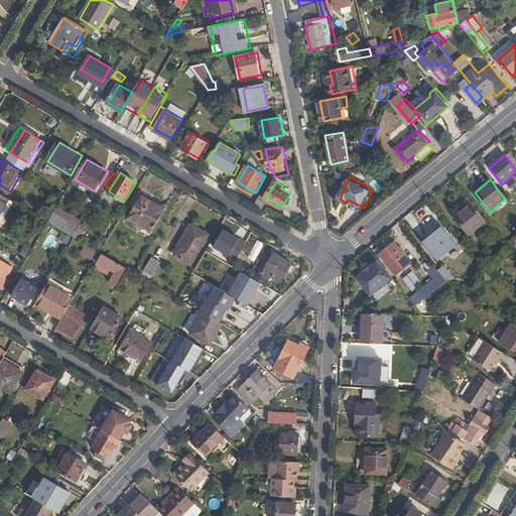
[(65,197),(69,190),(59,184),(55,190),(65,197)]
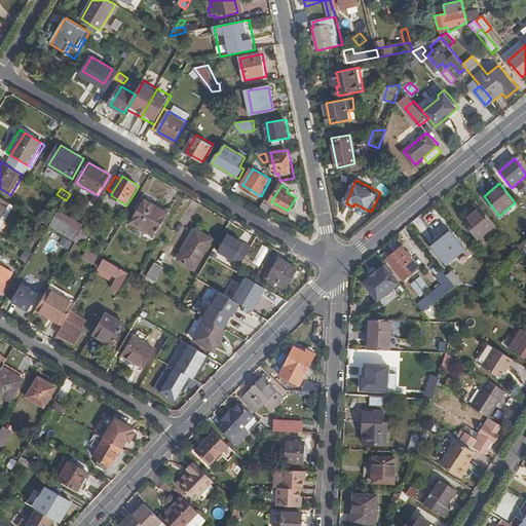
[(66,200),(53,222),(50,227),(76,241),(84,228),(85,226),(74,220),(85,200),(71,192),(70,194),(66,200)]
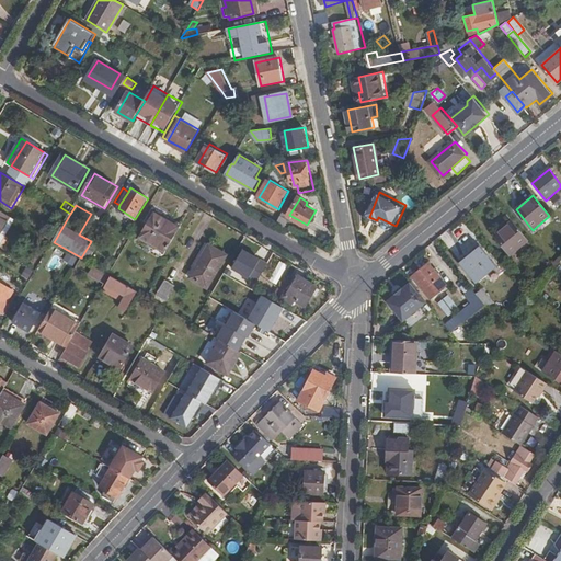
[(0,209),(0,247),(15,220),(0,209)]
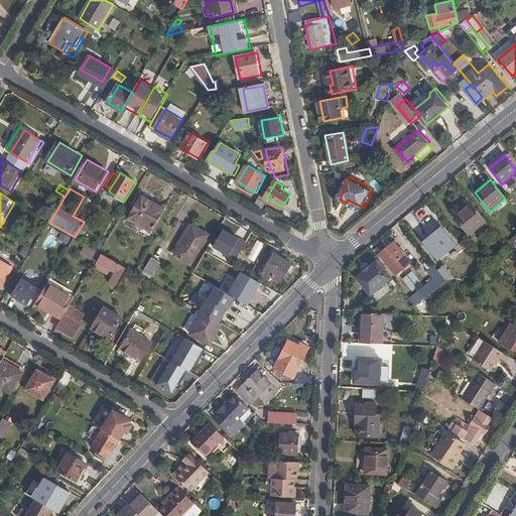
[(141,205),(138,203),(130,216),(154,230),(166,209),(145,197),(141,205)]
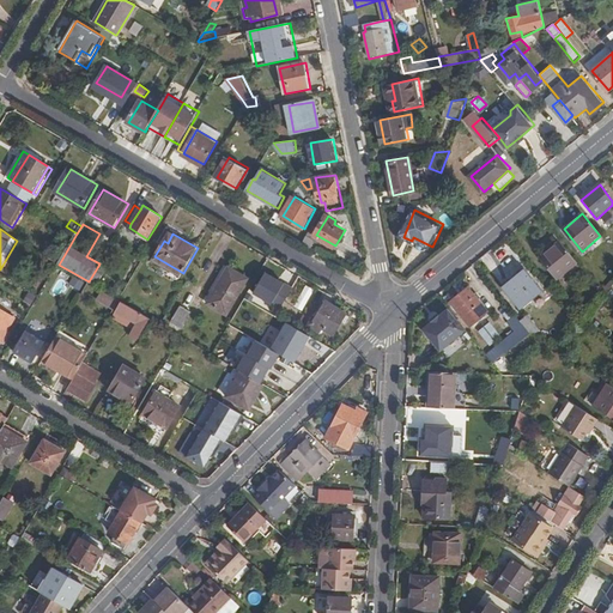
[(304,242),(319,250),(322,243),(308,235),(304,242)]
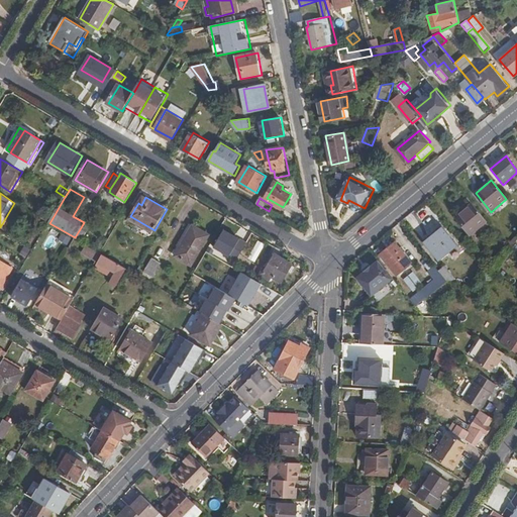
[(487,222),(472,204),(456,216),(472,234),(487,222)]
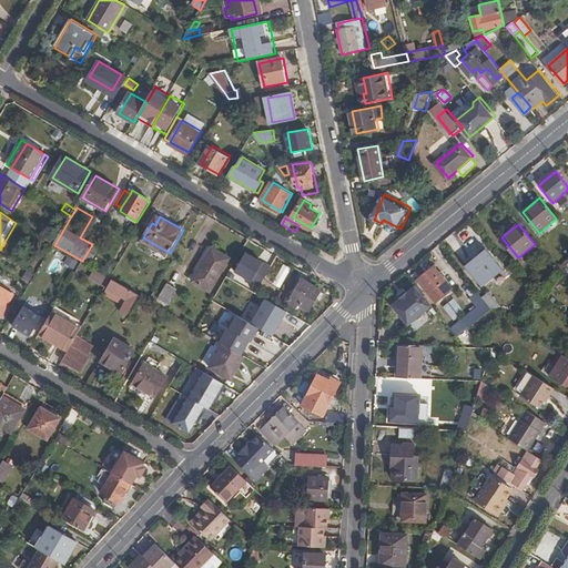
[(41,237),(54,245),(58,240),(44,231),(41,237)]
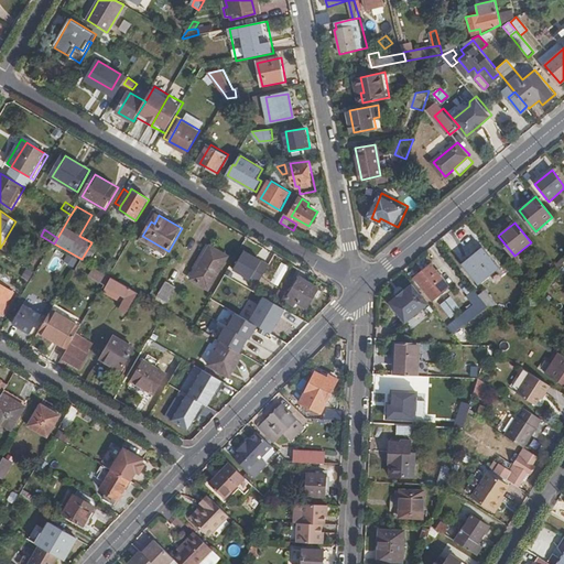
[(197,269),(212,246),(207,243),(193,266),(197,269)]
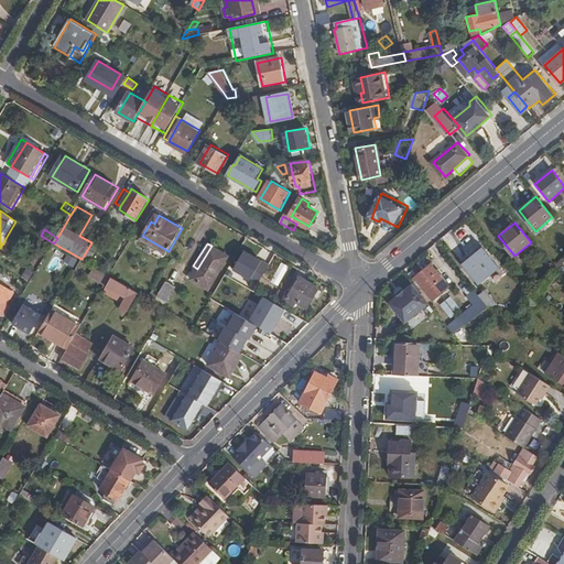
[(88,263),(97,248),(90,245),(82,259),(88,263)]
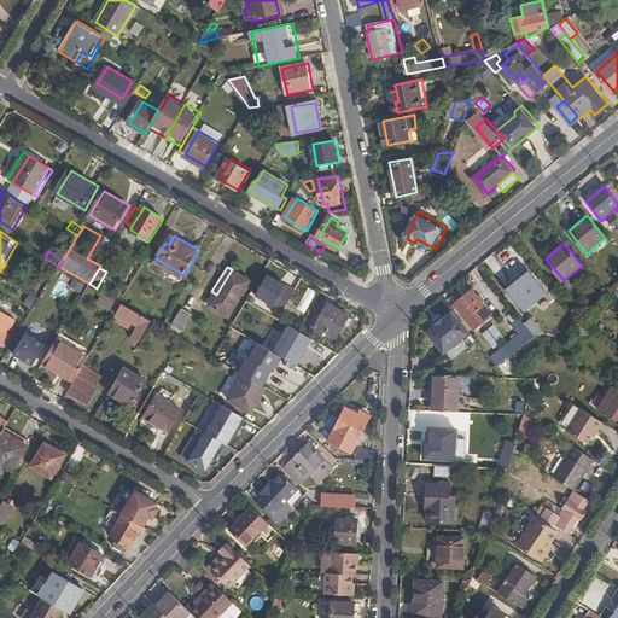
[(250,281),(232,269),(216,295),(210,305),(228,316),(250,281)]
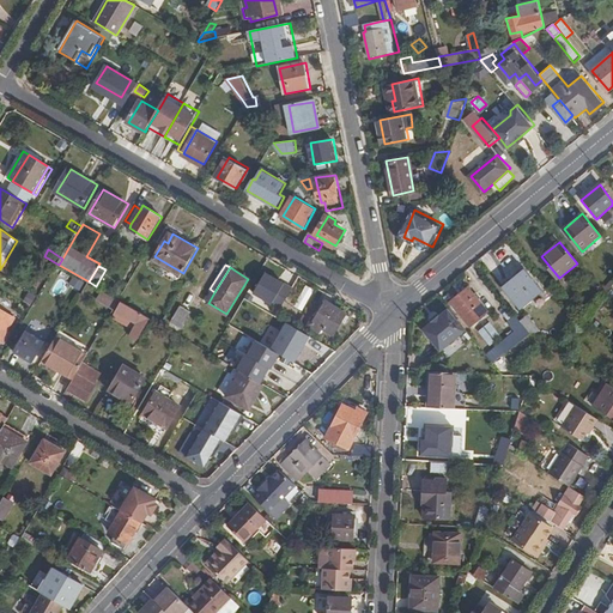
[(544,292),(526,269),(503,287),(521,310),(544,292)]
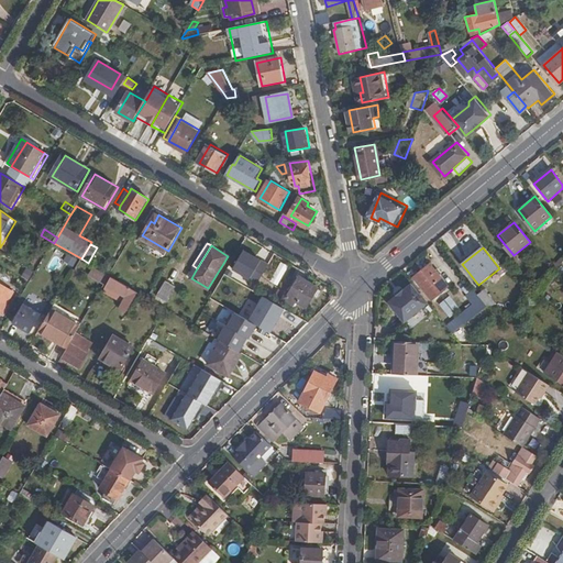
[(245,250),(234,267),(252,278),(262,260),(245,250)]
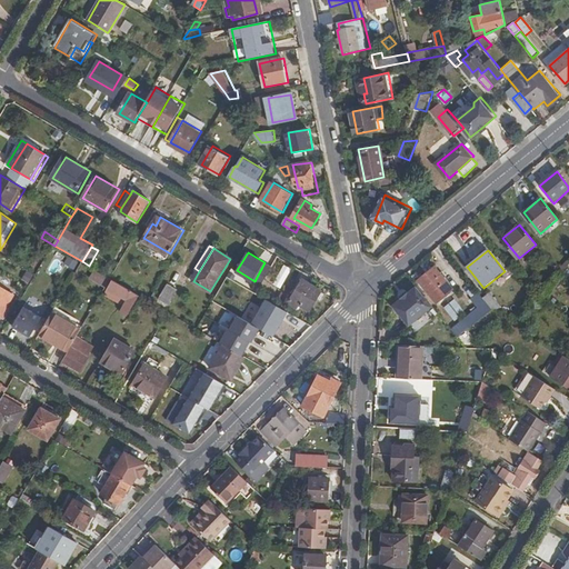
[(79,261),(69,256),(66,262),(75,268),(79,261)]
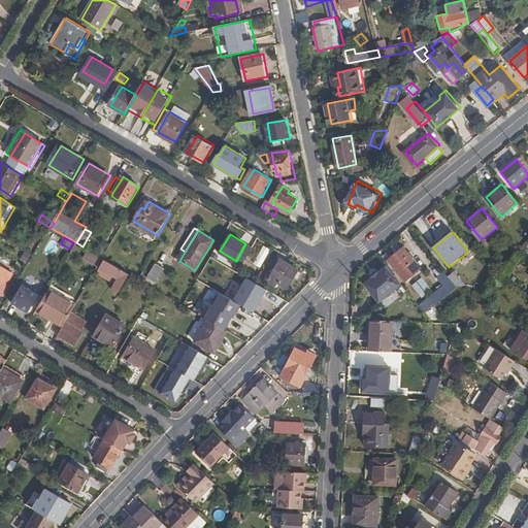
[(520,255),(527,245),(527,238),(520,248),(519,246),(516,250),(520,255)]
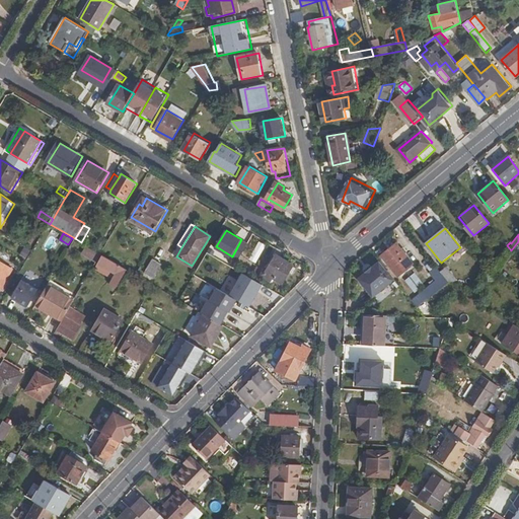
[(248,243),(241,239),(232,256),(239,261),(248,243)]
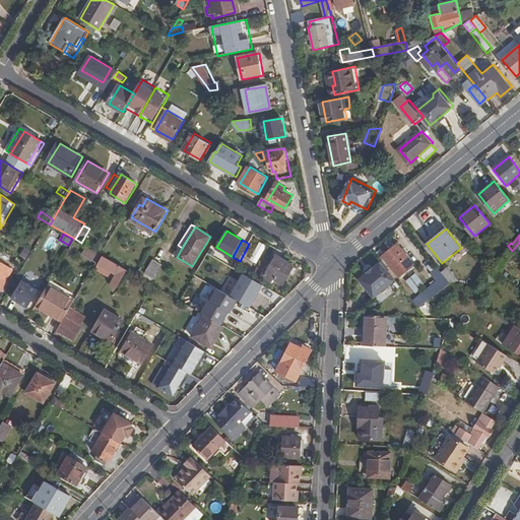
[(261,242),(253,259),(259,263),(268,245),(261,242)]
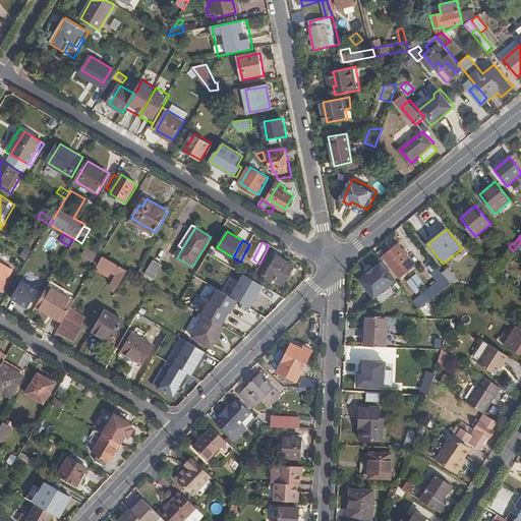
[(415,265),(398,244),(384,255),(401,277),(415,265)]
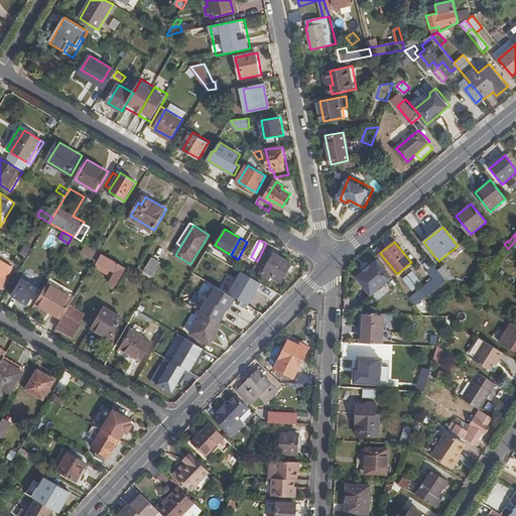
[(98,259),(102,253),(88,245),(84,251),(98,259)]
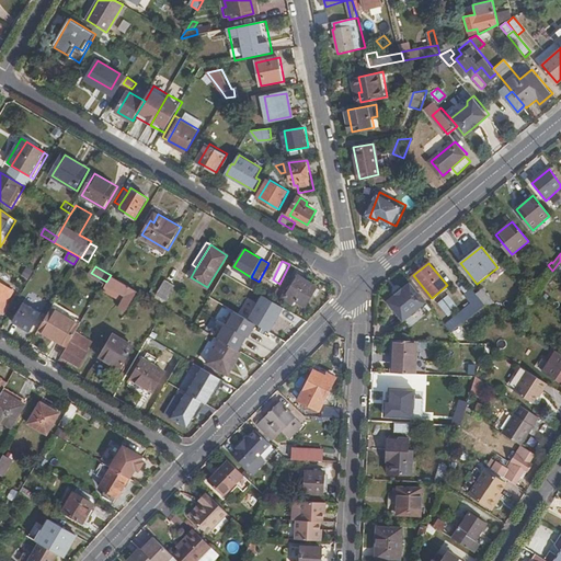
[(23,277),(30,281),(35,273),(27,268),(23,277)]
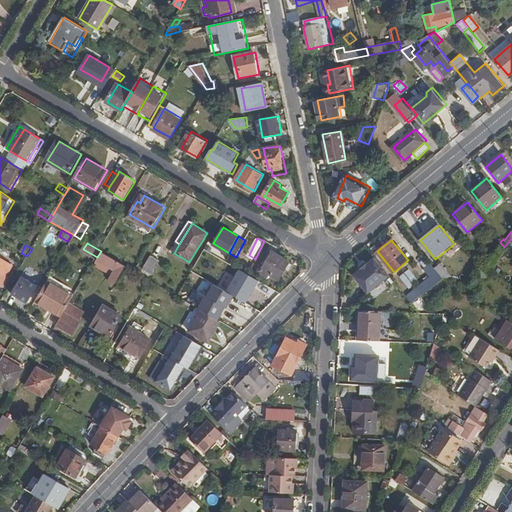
[(126,266),(103,253),(98,261),(115,271),(108,282),(115,286),(126,266)]
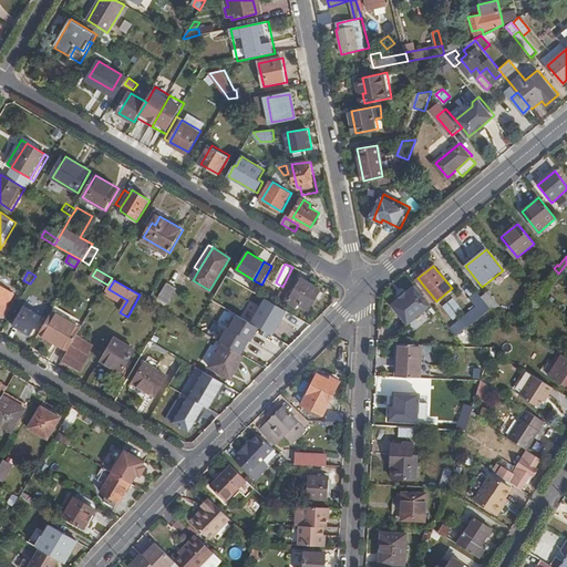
[(287,288),(280,299),(294,306),(296,302),(310,310),(317,299),(321,301),(326,294),(302,281),(296,292),(287,288)]
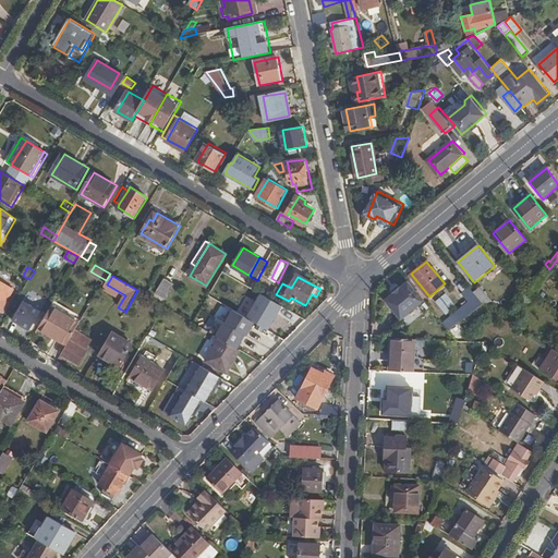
[(174,284),(165,279),(156,293),(166,299),(174,284)]
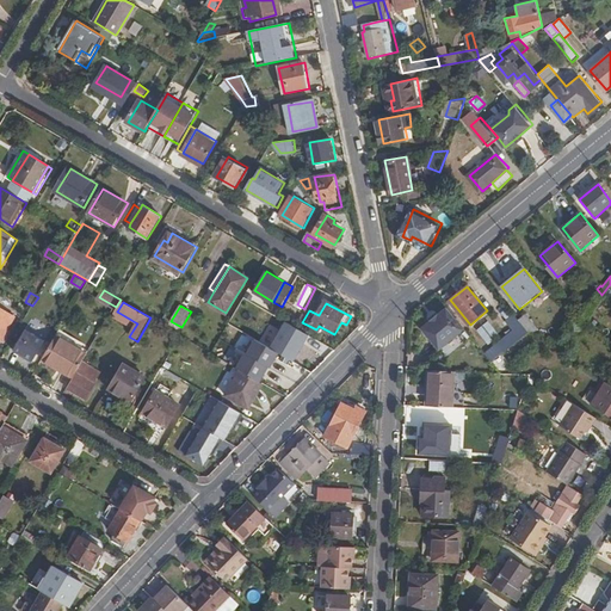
[(0,309),(0,340),(2,343),(17,319),(0,309)]
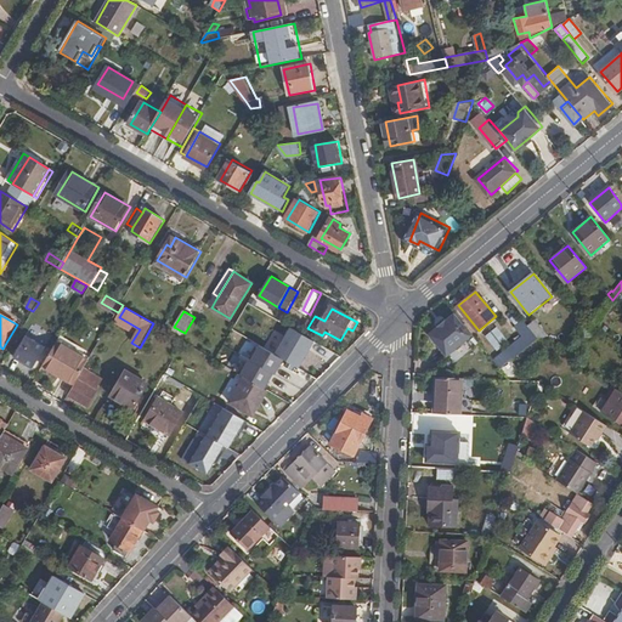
[(473,335),(456,315),(446,322),(439,328),(430,335),(448,357),(473,335)]
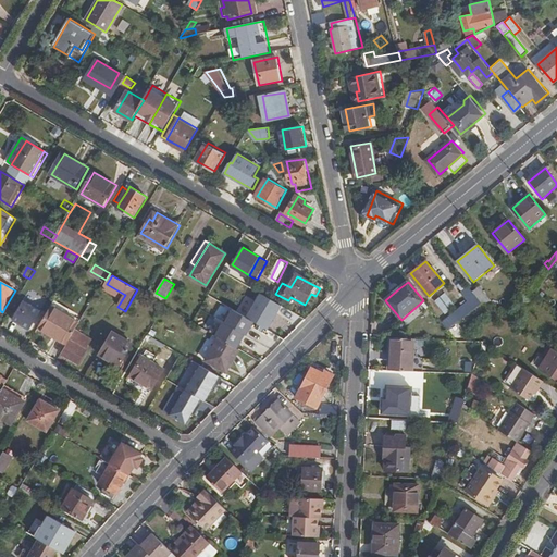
[(491,300),(480,286),(473,292),(482,304),(485,305),(491,300)]
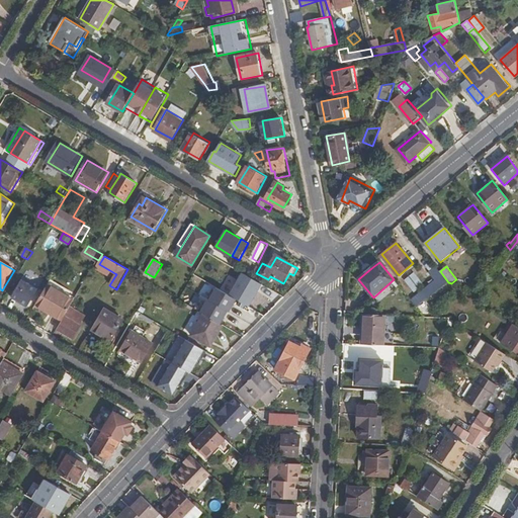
[(426,300),(448,282),(440,271),(437,267),(429,273),(435,281),(411,300),(418,308),(426,300)]
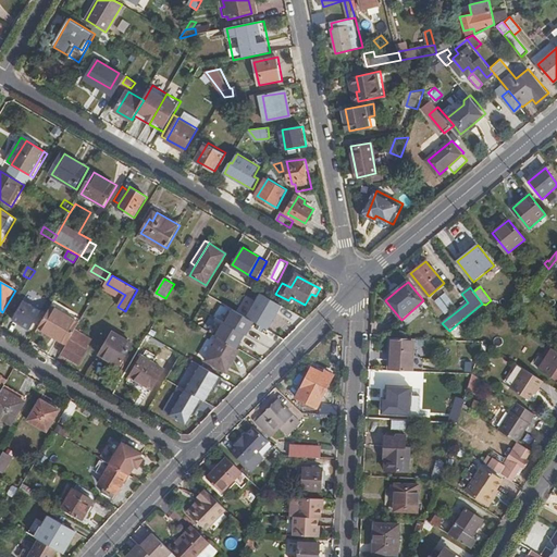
[(445,292),(433,300),(443,313),(455,306),(445,292)]
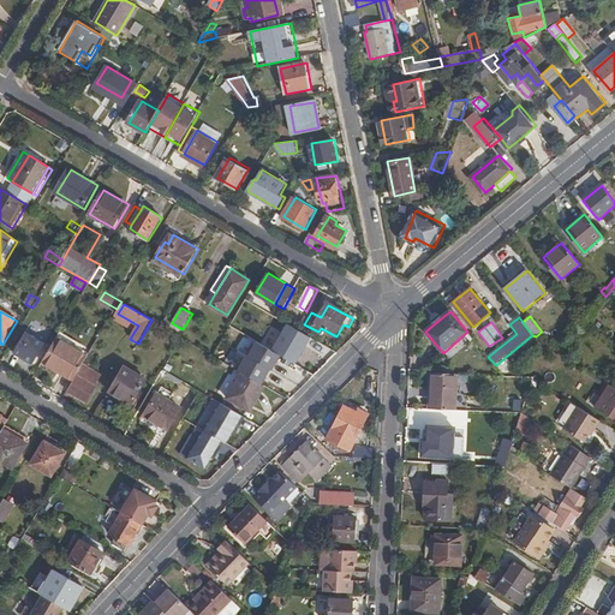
[(312,338),(288,324),(274,351),(282,356),(297,364),(312,338)]
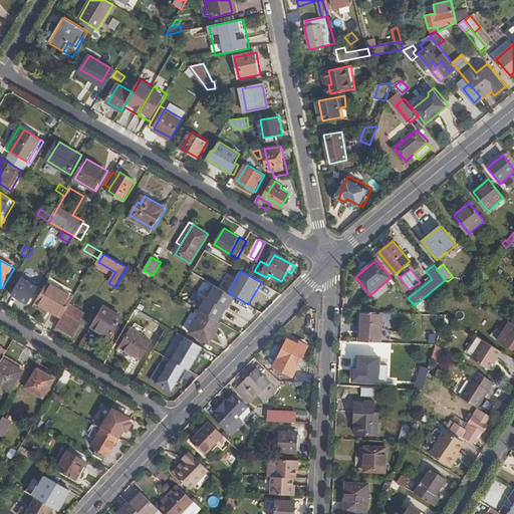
[(23,279),(12,296),(28,305),(38,288),(23,279)]
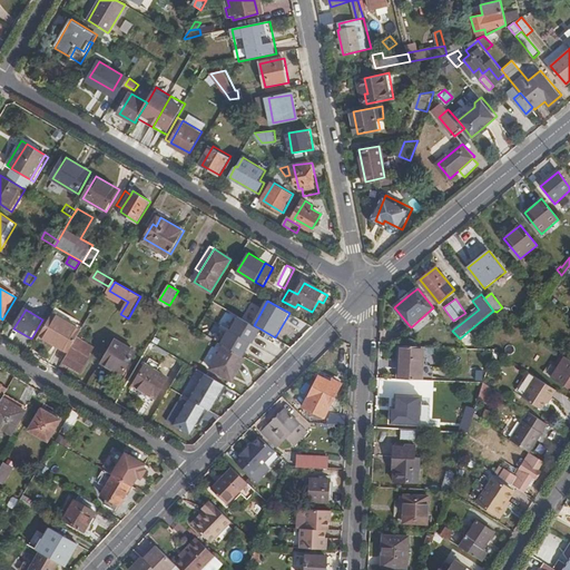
[(81,331),(85,327),(55,311),(52,314),(81,331)]
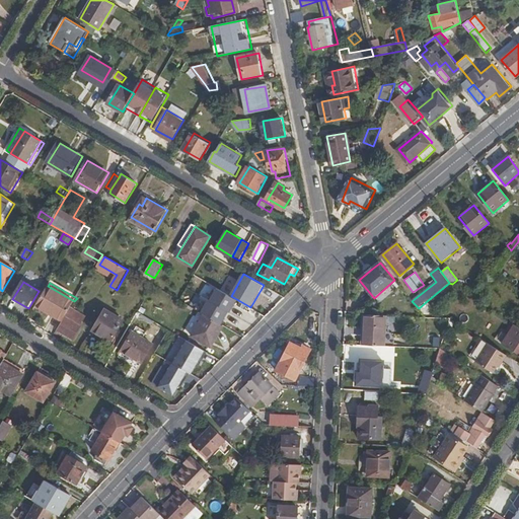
[(71,308),(74,301),(48,286),(36,304),(55,314),(54,316),(63,321),(65,317),(71,308)]
